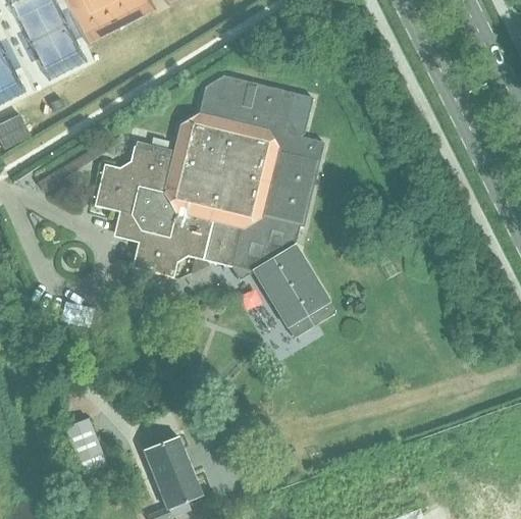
[(10,42),(0,46),(0,101),(30,90),(10,42)]
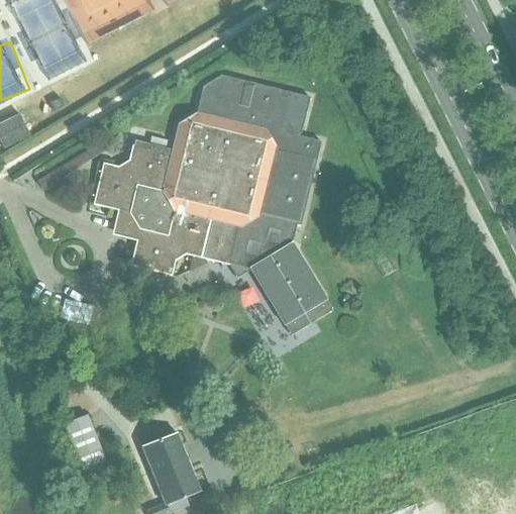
[(118,165),(103,162),(93,202),(121,209),(119,218),(128,233),(137,235),(130,264),(172,274),(176,259),(186,252),(226,263),(235,277),(250,267),(291,333),(332,308),(292,241),(297,223),(301,224),(321,139),(297,133),(286,115),(292,91),(221,74),(203,84),(197,112),(179,122),(173,147),(135,138),(133,143),(132,143),(129,159),(118,165)]
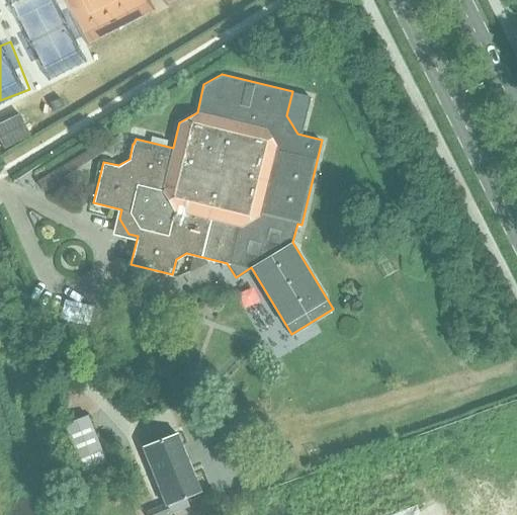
[(0,118),(0,126),(6,139),(32,125),(23,107),(0,118)]
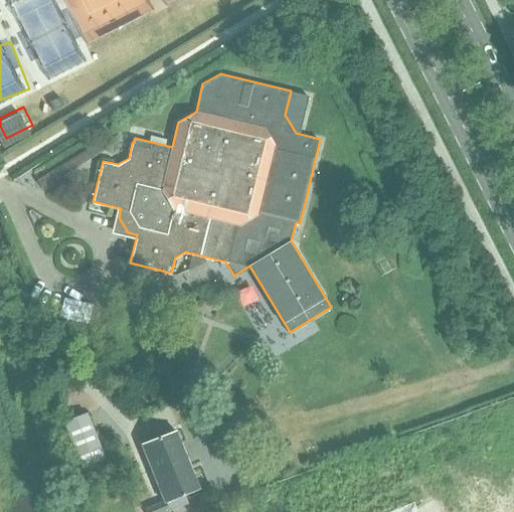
[(80,461),(105,457),(98,410),(73,414),(80,461)]
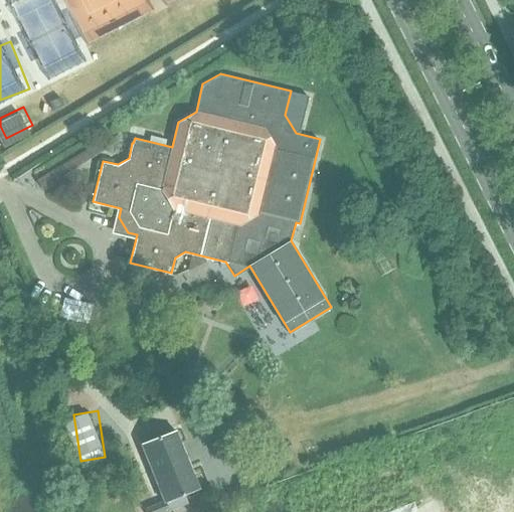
[(166,501),(199,488),(182,446),(183,446),(176,430),(142,443),(165,500),(146,507),(147,511),(160,511),(169,509),(166,501)]
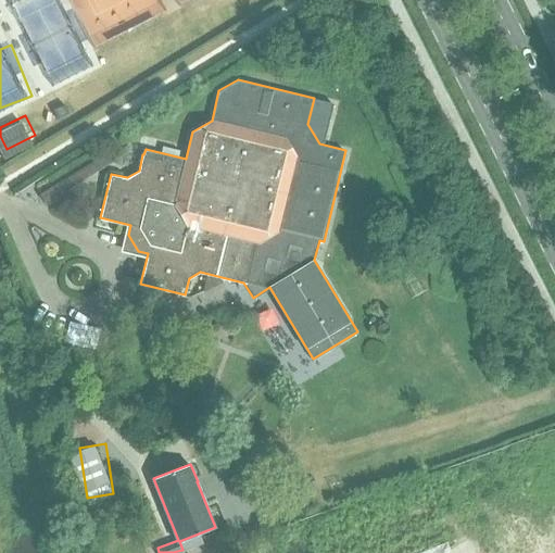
[(452,552),(448,540),(414,552),(452,552)]
